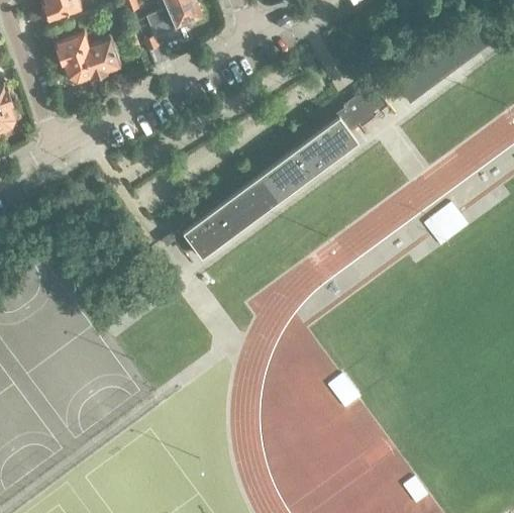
[(44,0),(47,5),(44,5),(45,9),(44,11),(46,18),(48,17),(53,28),(81,18),(86,17),(85,16),(79,0),(44,0)]
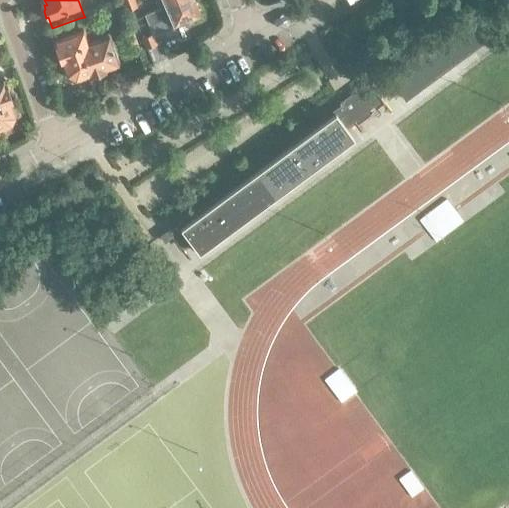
[(136,0),(135,0),(125,4),(129,14),(140,10),(136,0)]
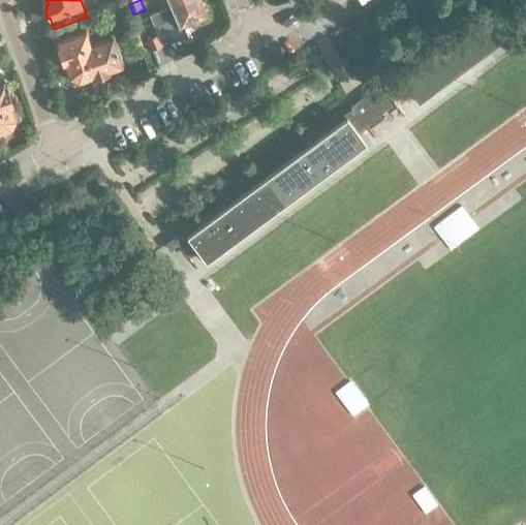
[(174,9),(142,23),(146,32),(178,20),(182,30),(209,19),(200,0),(194,0),(173,9),(174,9)]
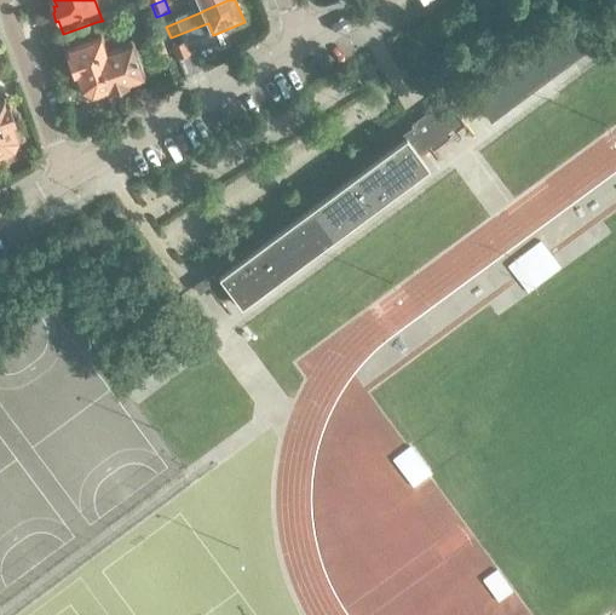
[(228,0),(197,0),(202,11),(228,0)]
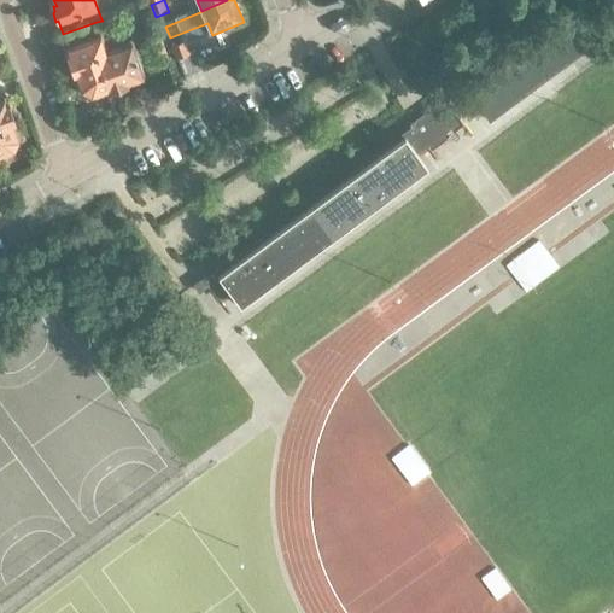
[(101,19),(103,21),(97,22),(100,33),(115,28),(111,16),(101,19)]
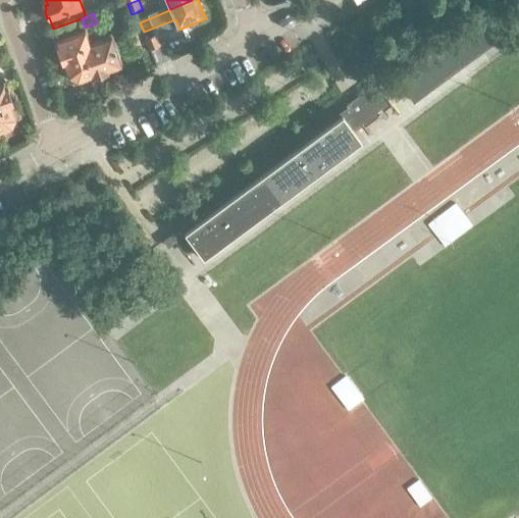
[(482,16),(397,80),(415,104),(501,41),(482,16)]
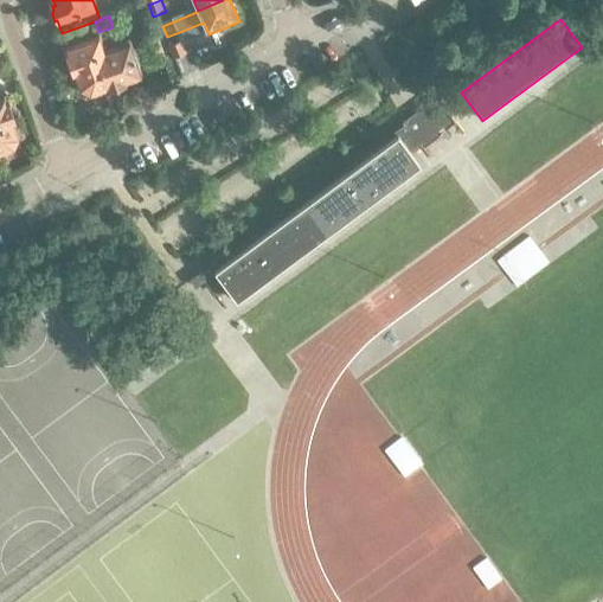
[(96,58),(106,56),(101,40),(68,51),(70,56),(68,57),(75,76),(78,77),(83,91),(92,97),(108,91),(96,58)]
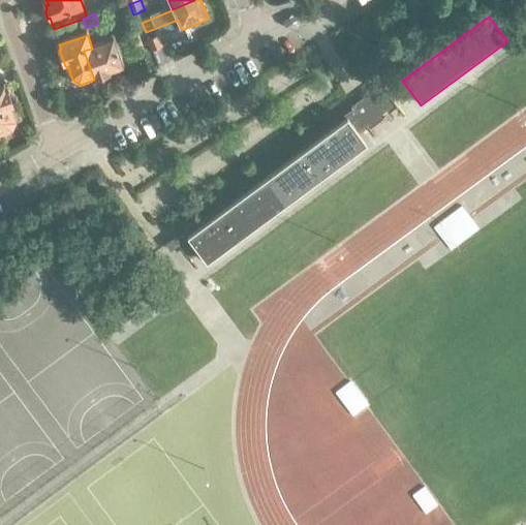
[(164,49),(160,38),(150,42),(154,53),(164,49)]
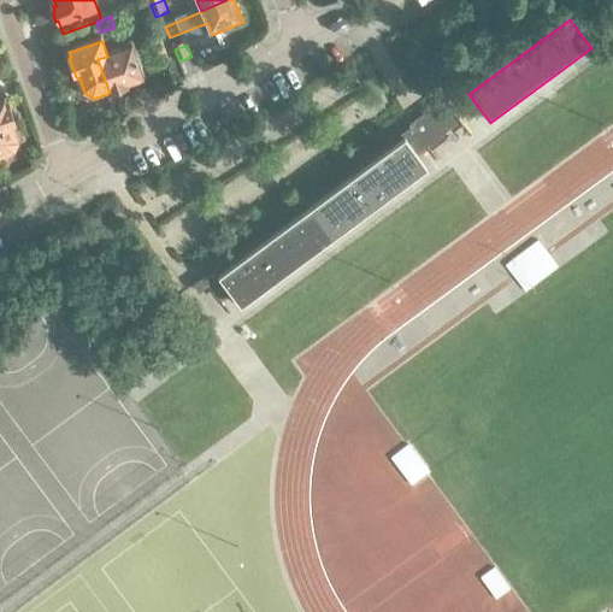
[(134,47),(107,57),(98,59),(110,93),(111,95),(131,88),(130,86),(146,80),(134,47)]
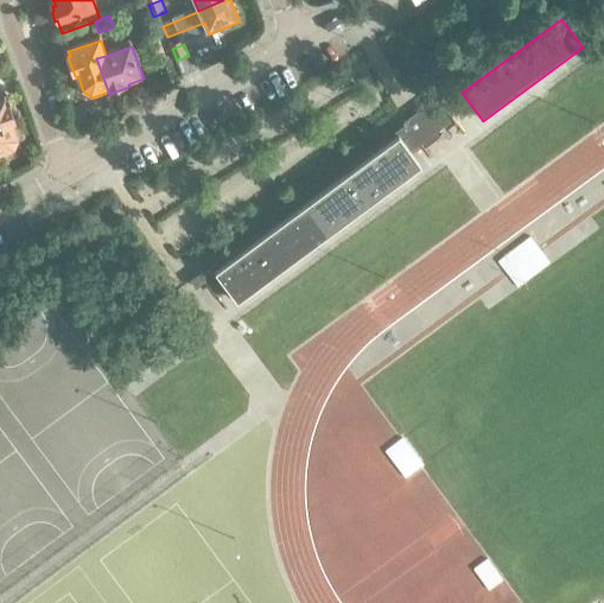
[(0,156),(16,151),(21,140),(16,126),(19,125),(12,106),(8,106),(6,100),(0,101),(0,156)]
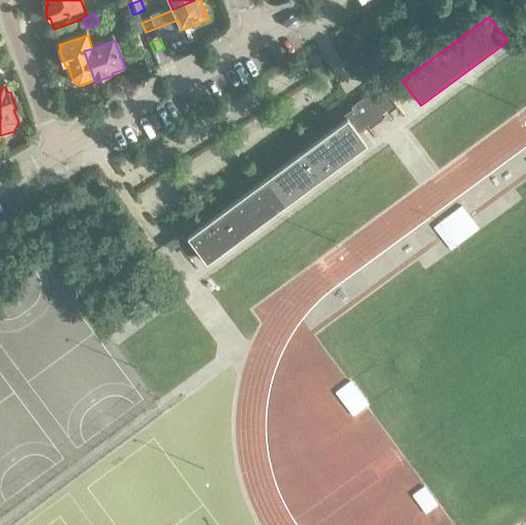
[(209,264),(366,149),(368,151),(369,150),(358,133),(396,105),(382,88),(356,109),(354,107),(352,110),(354,114),(301,153),(303,155),(231,206),(230,205),(179,243),(177,241),(176,242),(188,258),(197,252),(209,268),(211,267),(209,264)]
